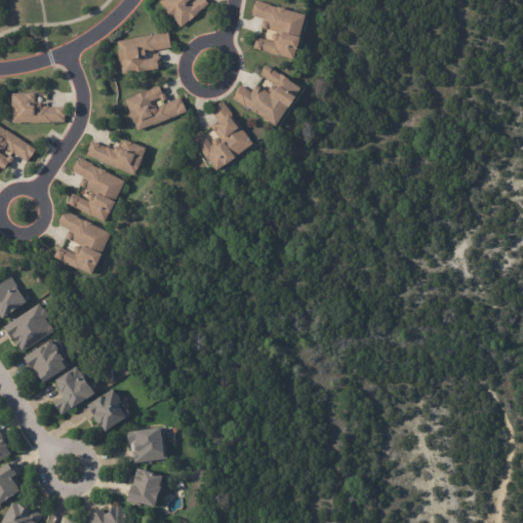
[(206,0),(209,3),(204,7),(203,6),(197,11),(198,12),(179,27),(172,16),(171,17),(158,0),(206,0)]
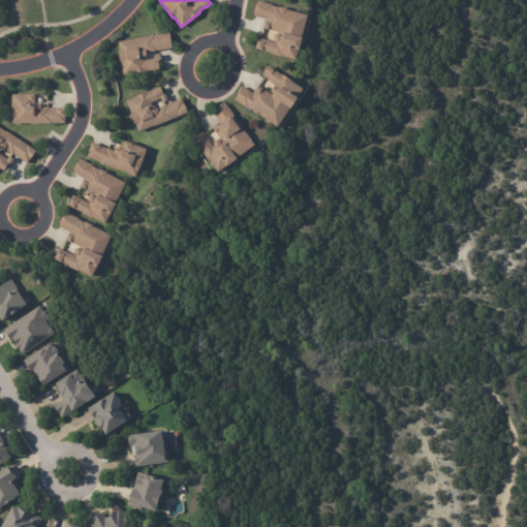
[(291,10),(313,17),(307,38),(311,40),(308,53),(303,51),(301,60),(285,57),(273,54),(274,54),(257,49),(259,40),(266,41),(266,39),(279,42),(279,41),(278,39),(278,37),(279,35),(281,34),(282,32),(267,28),(269,19),(254,16),(258,0),(291,9),(291,10)]
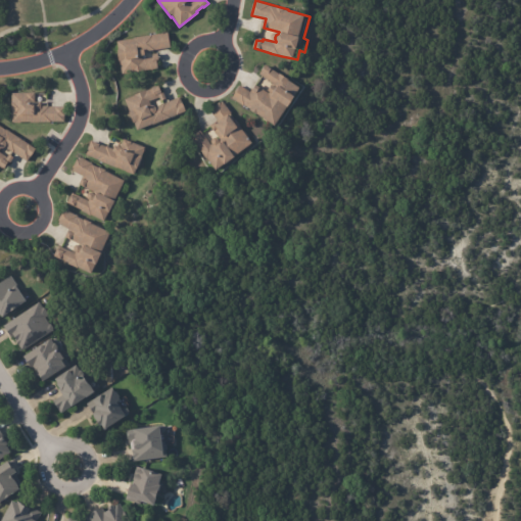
[(168,46),(146,49),(147,54),(158,53),(159,59),(158,59),(159,67),(151,68),(151,67),(120,73),(114,39),(133,37),(132,36),(151,34),(169,32),(171,46),(168,46)]
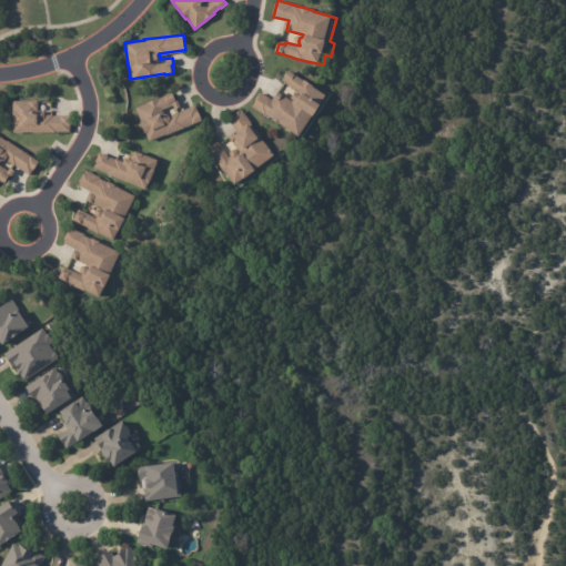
[(305,138),(253,105),(262,91),(274,99),(276,97),(279,98),(283,92),(287,95),(295,101),(296,99),(295,99),(300,92),(301,92),(301,91),(283,80),(290,69),(319,86),(317,87),(333,97),(327,105),(331,107),(323,119),(319,117),(305,138)]
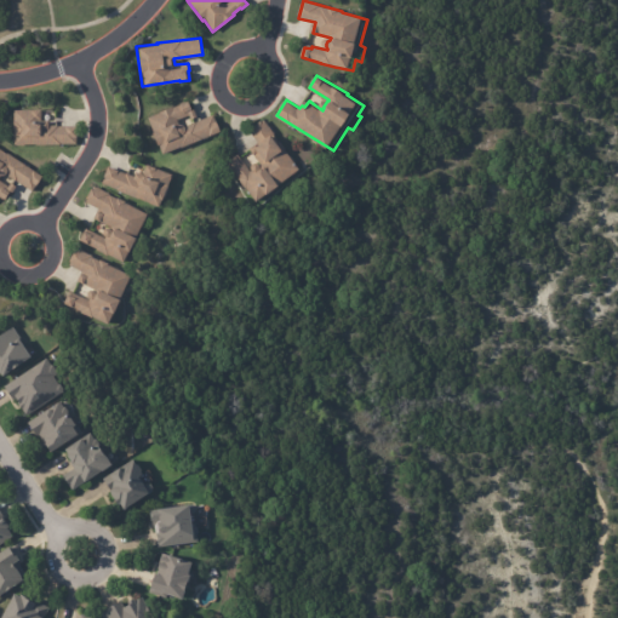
[(211,115),(213,114),(221,132),(211,136),(211,135),(201,138),(201,139),(181,147),(181,146),(160,154),(146,116),(171,106),(171,107),(179,103),(181,104),(189,101),(193,110),(195,109),(199,119),(211,115)]
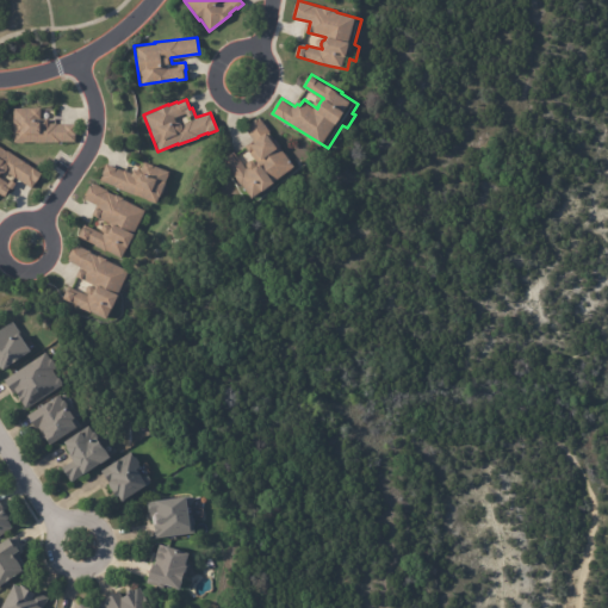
[(39,109),(39,118),(49,118),(48,123),(56,123),(66,123),(66,124),(76,124),(76,136),(75,136),(75,141),(60,141),(60,142),(36,142),(36,141),(23,141),(23,142),(14,142),(14,141),(13,141),(13,134),(12,134),(12,117),(11,117),(11,110),(12,110),(12,107),(39,107),(39,109)]
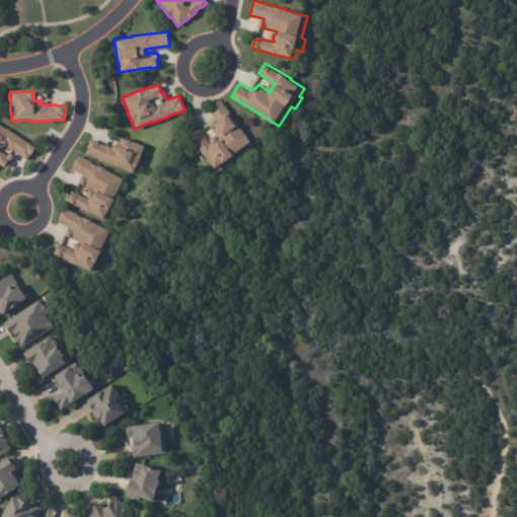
[(199,128),(200,127),(211,143),(214,141),(218,147),(220,146),(218,146),(216,143),(216,141),(218,139),(220,139),(222,139),(224,141),(224,144),(228,140),(224,134),(223,135),(222,133),(219,135),(214,127),(212,124),(218,120),(209,107),(212,105),(222,98),(234,114),(238,120),(240,119),(243,124),(242,125),(256,143),(239,154),(242,158),(232,165),(229,162),(218,169),(209,156),(208,157),(201,148),(202,147),(192,133),(199,128)]
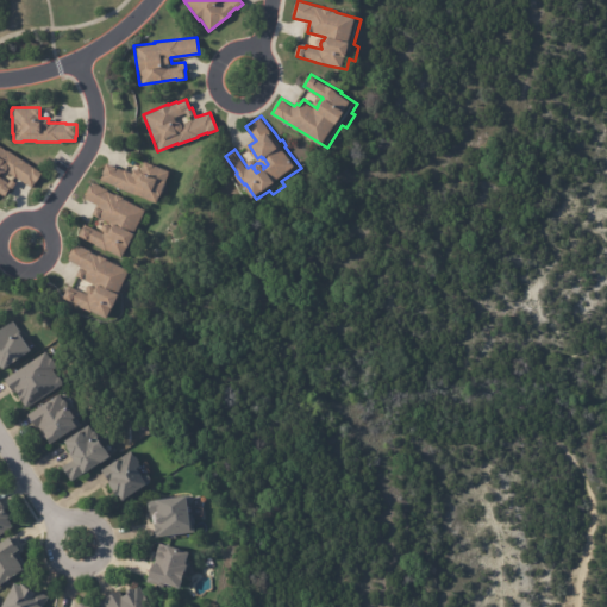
[(30,186),(6,170),(6,171),(2,171),(0,171),(0,176),(8,182),(11,179),(17,182),(13,188),(8,185),(7,186),(11,188),(5,195),(2,193),(1,194),(0,193),(0,145),(5,149),(5,148),(42,171),(36,181),(35,181),(31,187),(30,186)]
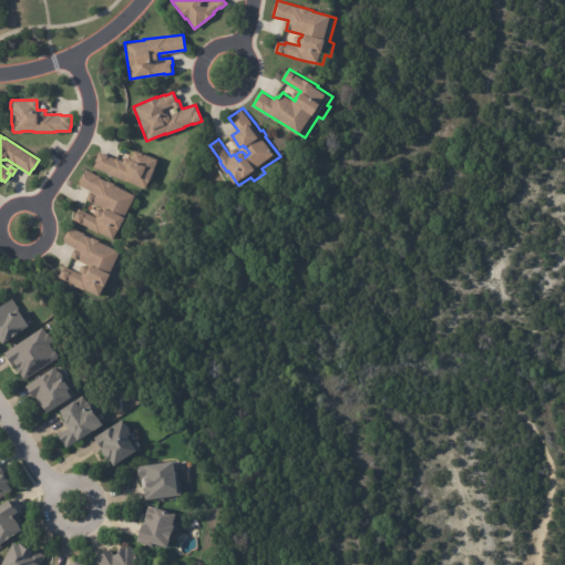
[(99,152),(115,157),(125,161),(126,157),(132,160),(135,151),(160,160),(156,168),(151,184),(150,183),(147,189),(146,188),(145,189),(137,186),(139,185),(129,182),(106,174),(108,173),(92,166),(99,151),(99,152)]
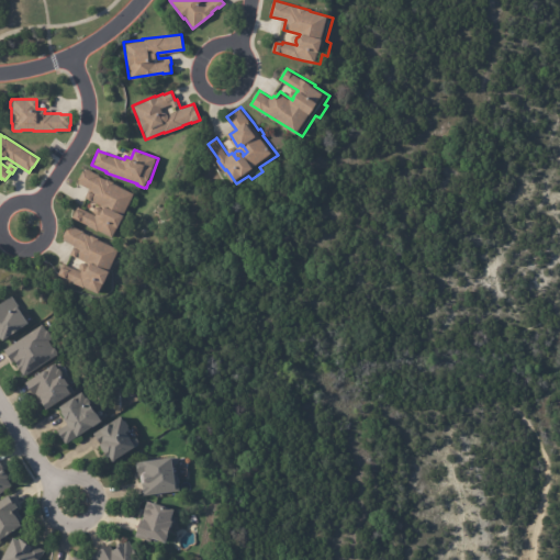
[(123,215),(127,219),(122,231),(119,228),(113,238),(99,231),(98,232),(88,227),(88,226),(73,219),(77,210),(80,212),(82,209),(96,215),(96,214),(94,212),(96,210),(97,208),(100,206),(100,205),(86,198),(90,190),(76,182),(84,167),(98,175),(98,176),(105,180),(105,179),(134,193),(123,215)]
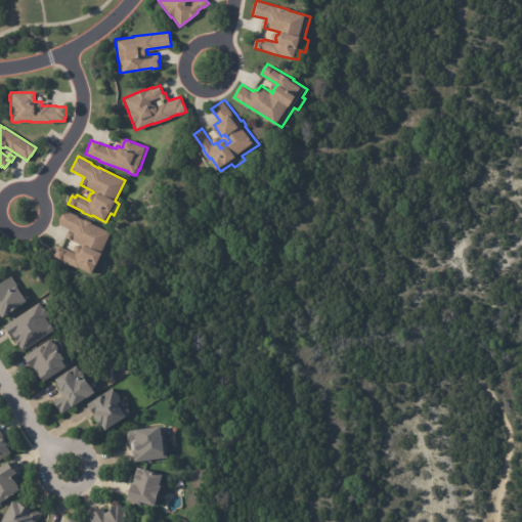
[(102,255),(107,257),(102,269),(98,267),(95,277),(80,270),(69,265),(70,265),(55,258),(58,251),(57,250),(58,247),(77,255),(77,254),(76,252),(76,250),(78,248),(80,247),(81,246),(67,238),(70,232),(68,231),(68,229),(56,224),(63,210),(77,216),(77,217),(85,221),(86,220),(92,223),(92,225),(112,234),(102,255)]
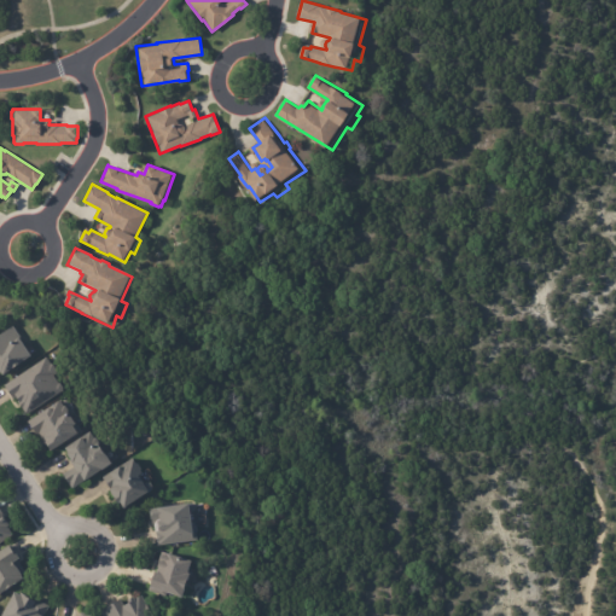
[(34,354),(6,373),(4,371),(3,371),(0,367),(0,332),(12,324),(21,337),(22,336),(34,354)]
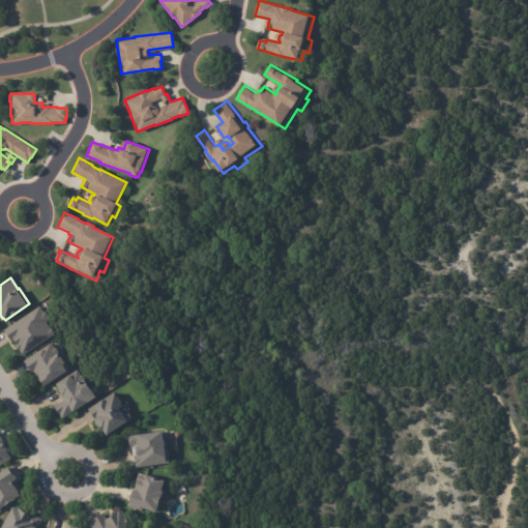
[(56,332),(24,353),(22,350),(20,351),(15,344),(13,345),(3,328),(40,304),(44,311),(46,311),(49,316),(50,318),(47,320),(51,327),(54,327),(56,330),(56,332)]
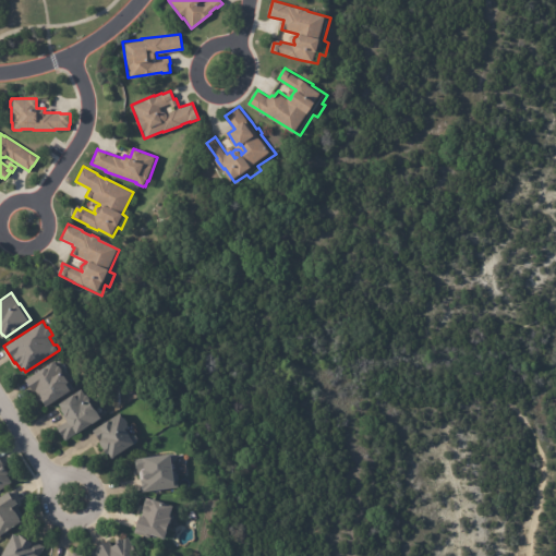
[(70,375),(74,381),(73,382),(75,386),(74,387),(76,389),(51,406),(49,402),(48,403),(45,398),(43,399),(36,390),(35,391),(26,378),(57,360),(58,363),(60,362),(65,371),(67,370),(70,375)]
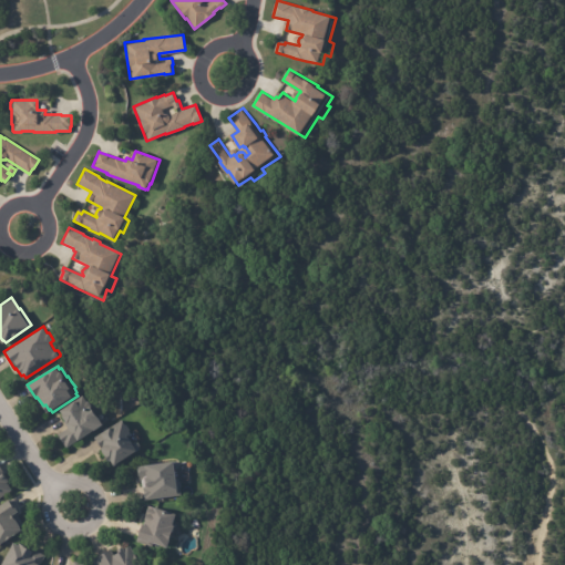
[(101,413),(108,423),(98,430),(98,429),(81,439),(80,437),(65,447),(57,433),(69,425),(67,422),(70,421),(62,410),(74,401),(74,400),(83,394),(90,406),(94,403),(101,413)]
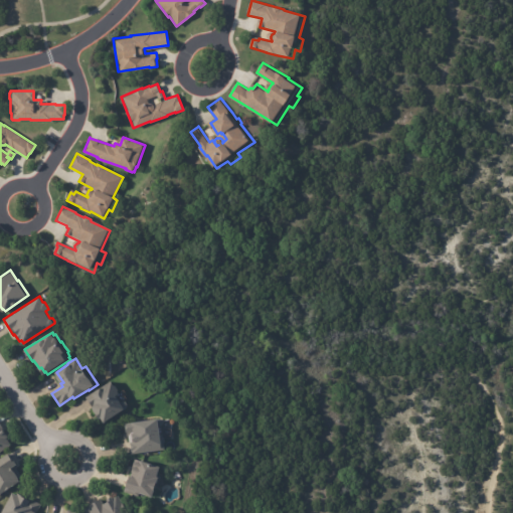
[(120,392),(120,393),(119,395),(122,400),(124,400),(125,401),(126,401),(128,403),(128,406),(127,409),(105,422),(102,417),(100,418),(93,405),(90,406),(83,396),(91,392),(92,394),(102,388),(101,386),(111,380),(114,385),(116,385),(120,392)]
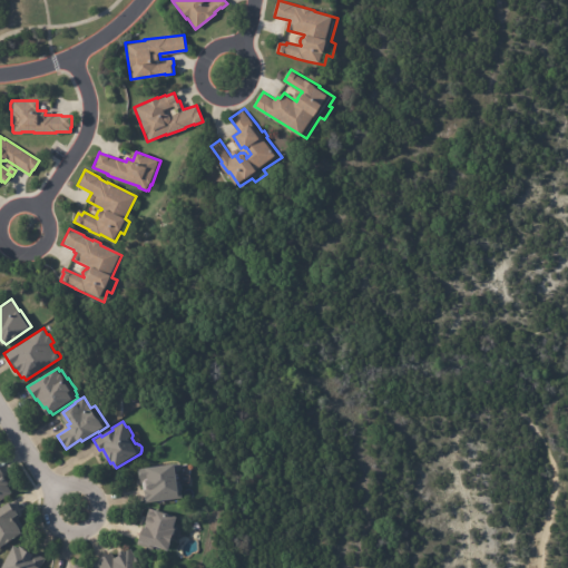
[(179,464),(179,466),(180,466),(182,469),(180,469),(182,485),(183,485),(184,489),(182,489),(183,497),(143,501),(142,481),(139,482),(138,468),(179,463),(179,464)]
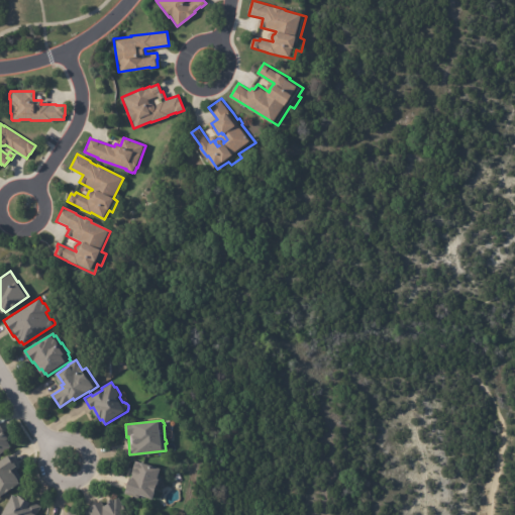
[(0,421),(4,426),(11,437),(8,438),(12,445),(0,452),(0,421)]
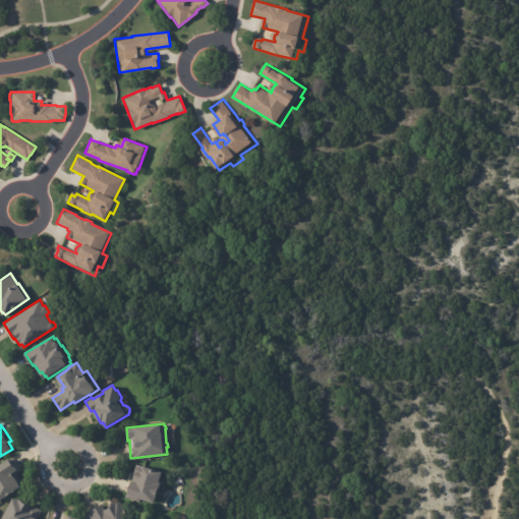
[(15,467),(16,468),(17,468),(18,470),(14,472),(20,482),(19,482),(19,484),(21,487),(0,502),(0,465),(10,459),(15,467)]
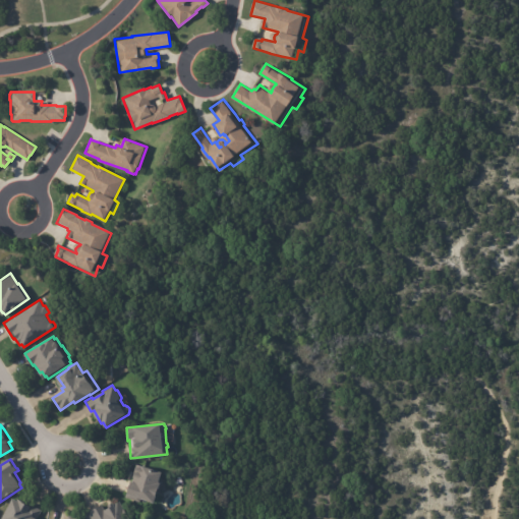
[(164,470),(160,481),(161,481),(155,501),(137,496),(136,499),(126,496),(132,474),(130,473),(134,461),(164,470)]
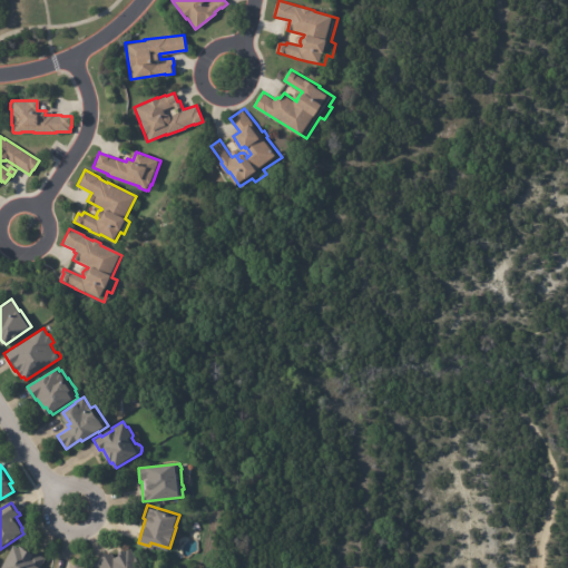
[(27,550),(41,558),(37,567),(38,567),(0,567),(13,544),(27,550)]
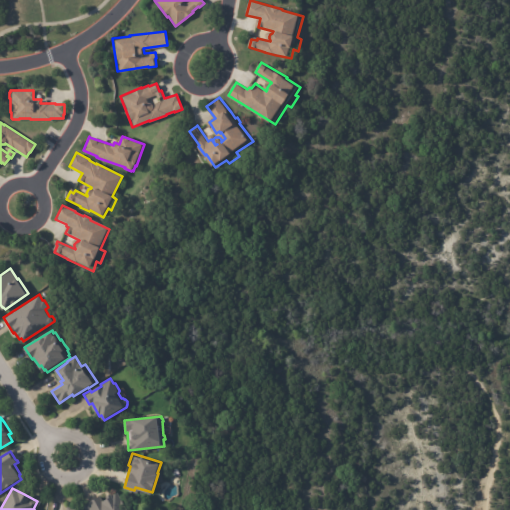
[(86,509),(83,504),(98,495),(102,501),(111,498),(110,495),(115,492),(125,509),(86,509)]
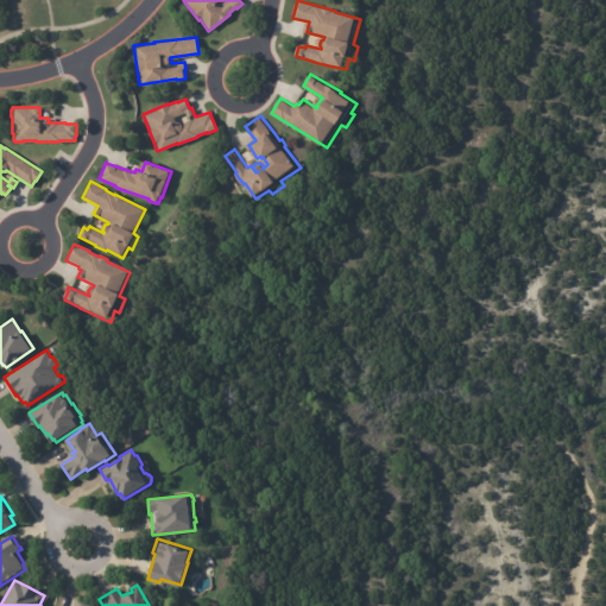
All buildings are outlined.
